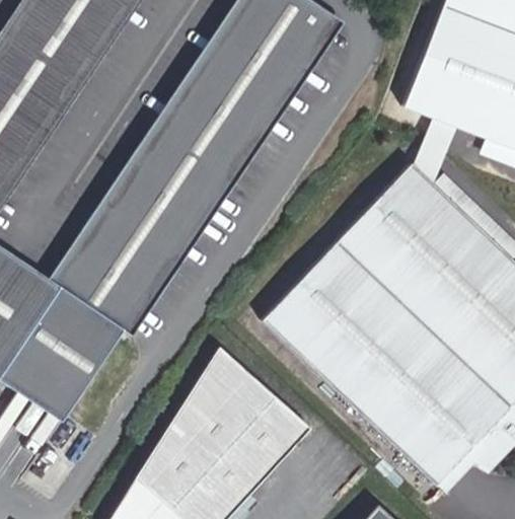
[(247,0),(57,283),(0,244),(0,192),(129,0),(33,0),(0,51),(0,379),(62,421),(333,19),(302,0),(247,0)]
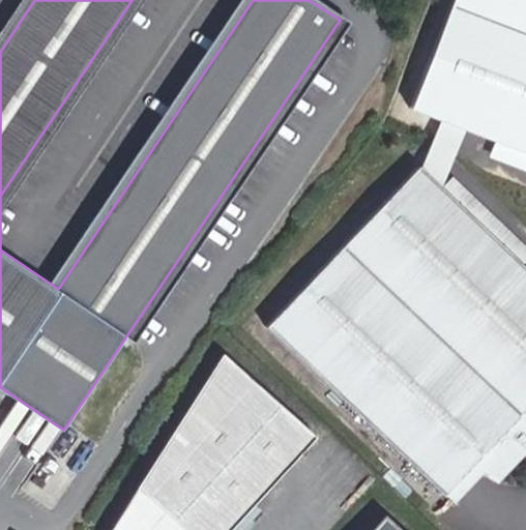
[(525,0),(461,0),(419,112),(500,144),(494,158),(525,170),(525,0)]
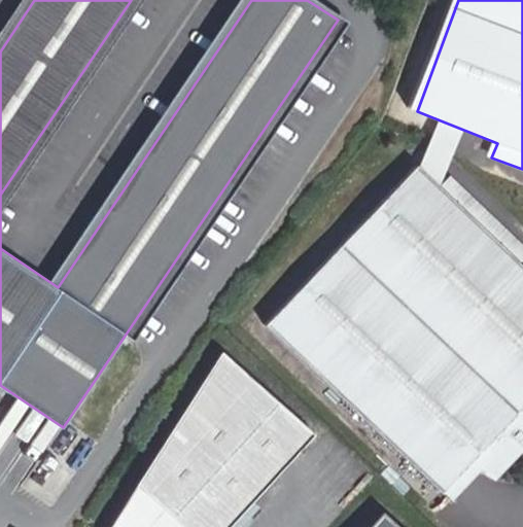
[(66,118),(85,131),(137,51),(117,39),(66,118)]
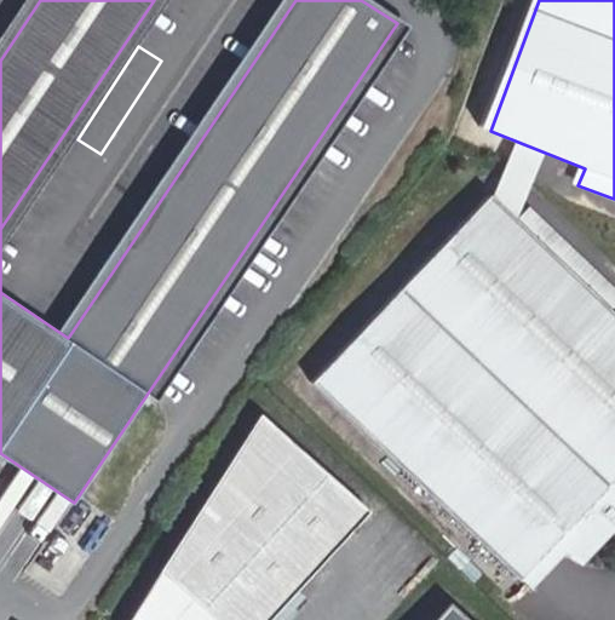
[(614,310),(519,219),(493,195),(315,383),(522,579),(552,547),(565,555),(582,564),(614,529),(614,310)]
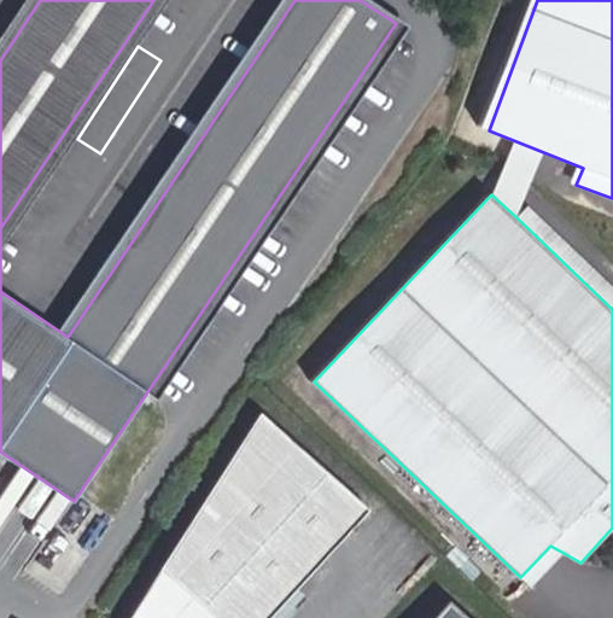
[(612,286),(529,207),(518,219),(612,309),(612,286)]
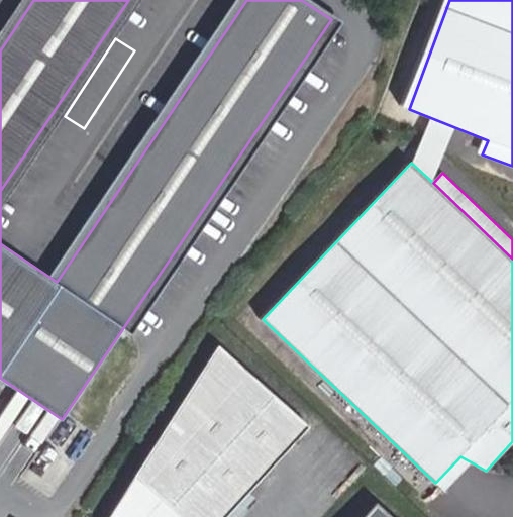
[(226,516),(310,426),(219,344),(110,516),(226,516)]
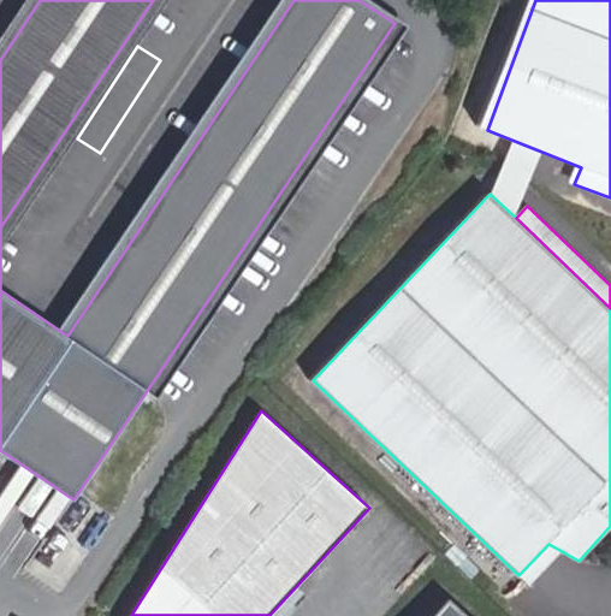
[(529,586),(562,551),(549,544),(518,575),(529,586)]
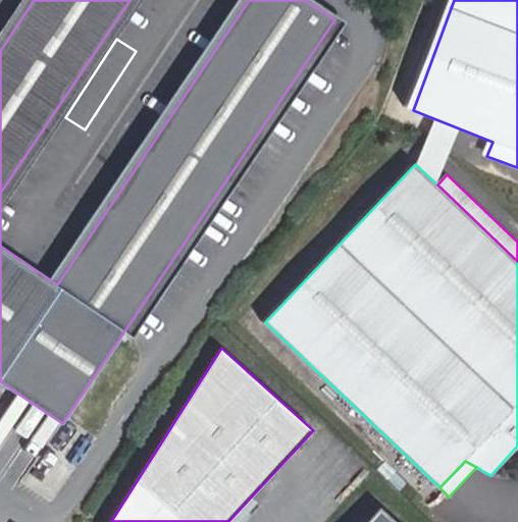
[(397,521),(380,506),(365,521),(397,521)]
